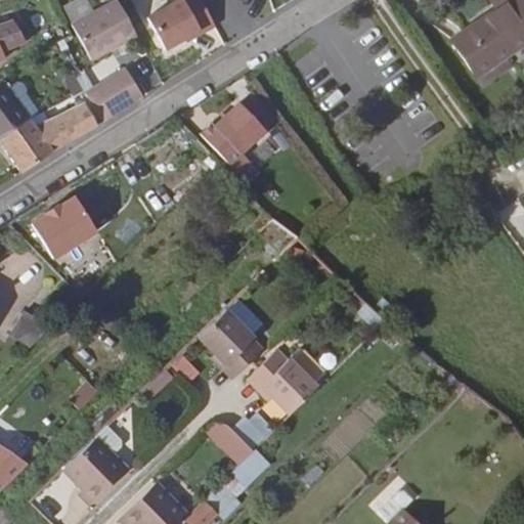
[(19,12),(16,0),(0,0),(0,13),(0,15),(19,12)]
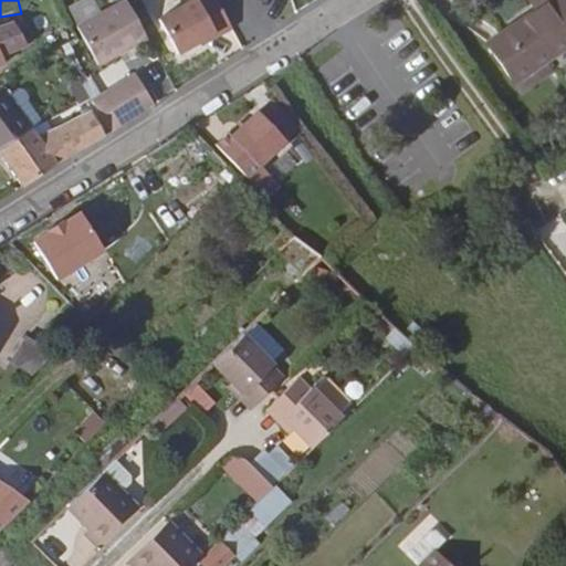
[(40,8),(38,0),(18,0),(21,13),(39,8),(40,8)]
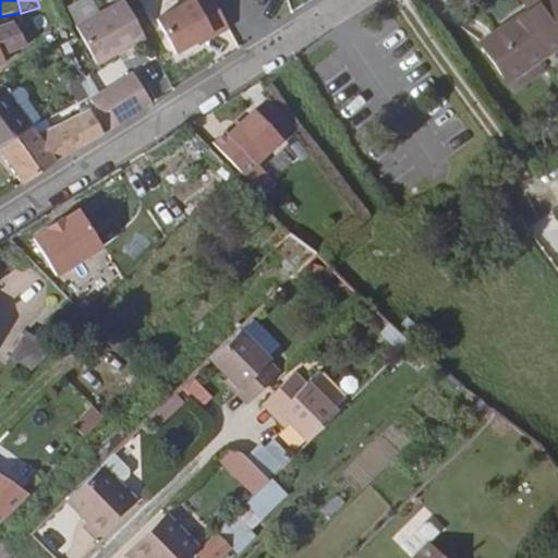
[(121,0),(118,0),(72,27),(95,64),(142,36),(121,0)]
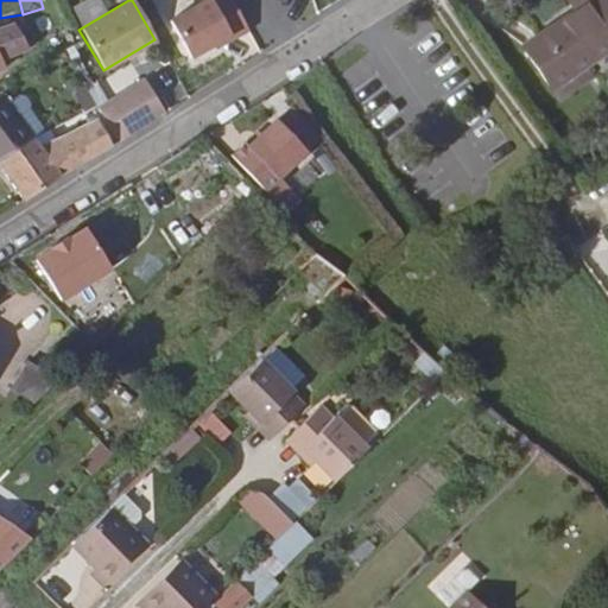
[(227,33),(232,39),(248,29),(229,0),(201,0),(168,20),(190,56),(227,33)]
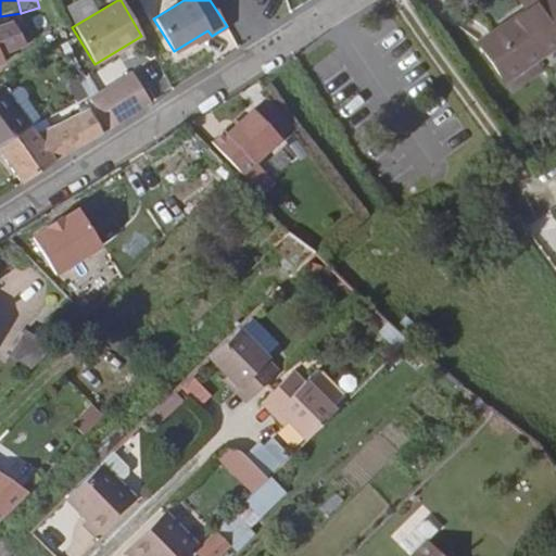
[(555,37),(555,0),(528,0),(478,35),(505,73),(555,37)]
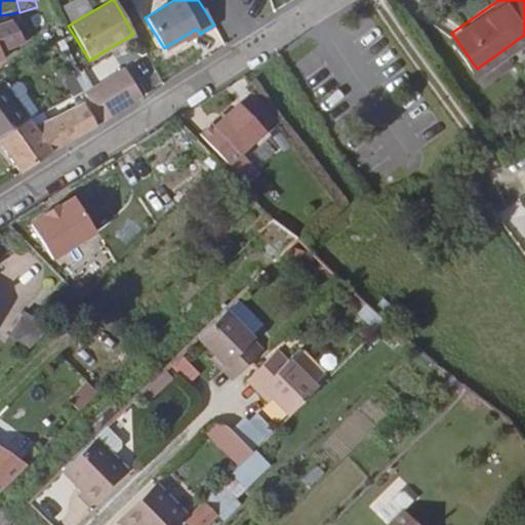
[(83,90),(101,121),(143,96),(124,67),(83,90)]
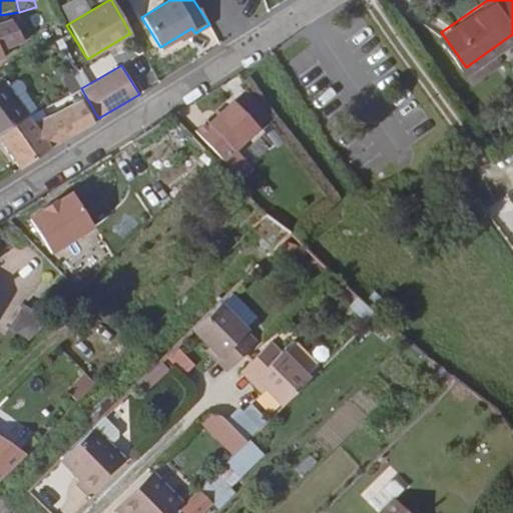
[(2,80),(0,81),(0,137),(21,168),(94,121),(81,98),(32,121),(2,80)]
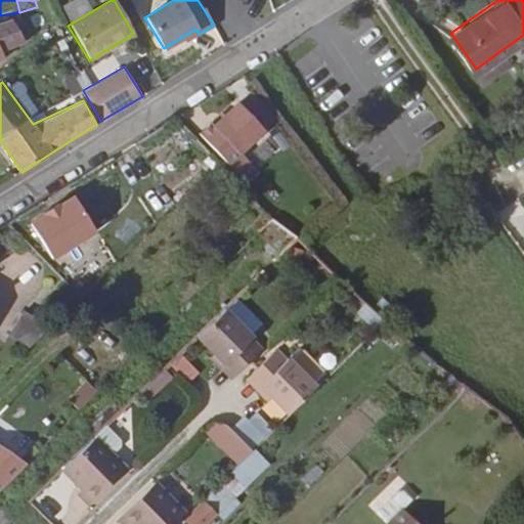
[(201,126),(231,159),(239,170),(254,161),(239,144),(261,124),(235,96),(214,116),(211,115),(201,126)]
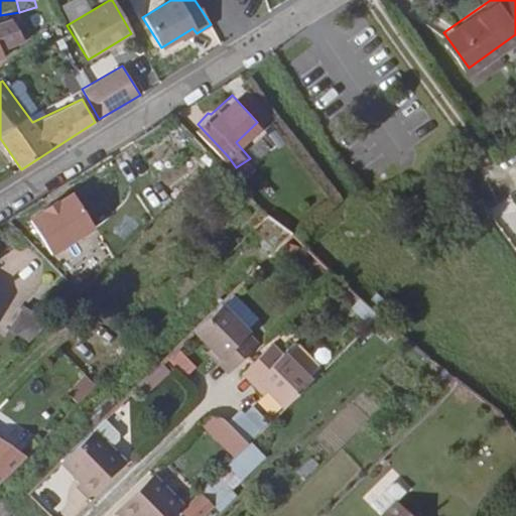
[(241,171),(253,161),(250,158),(236,167),(241,171)]
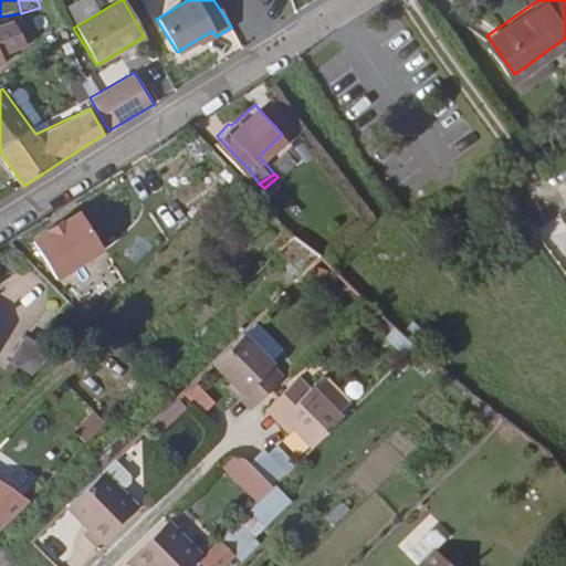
[(61,273),(107,244),(84,207),(69,217),(66,213),(51,223),(53,227),(37,236),(61,273)]
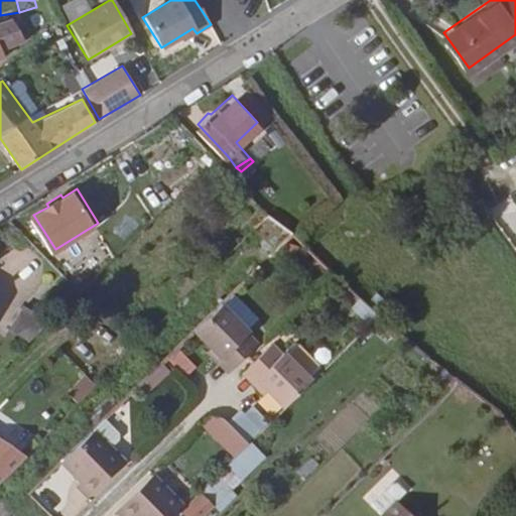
[(249,233),(265,249),(281,233),(265,218),(249,233)]
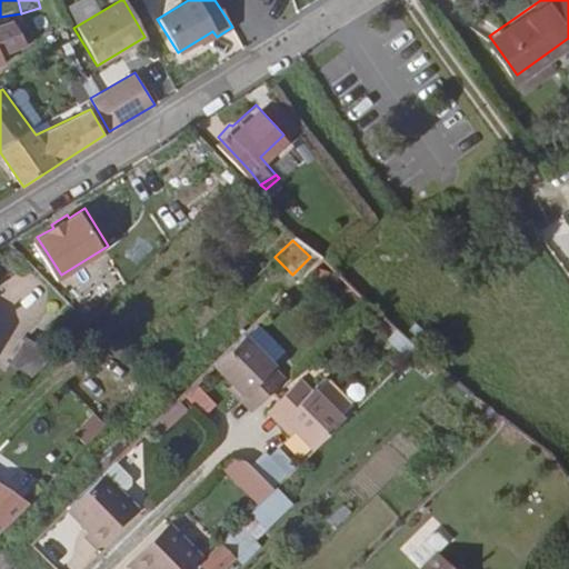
[(383,331),(403,350),(412,341),(391,320),(383,331)]
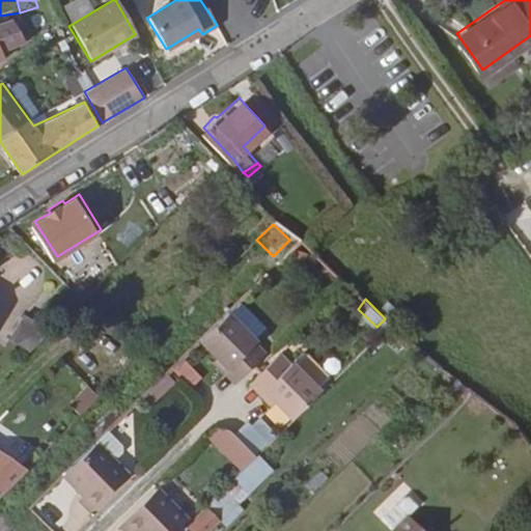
[(260,329),(262,326),(236,301),(206,330),(221,343),(232,356),(235,352),(247,363),(270,339),(260,329)]
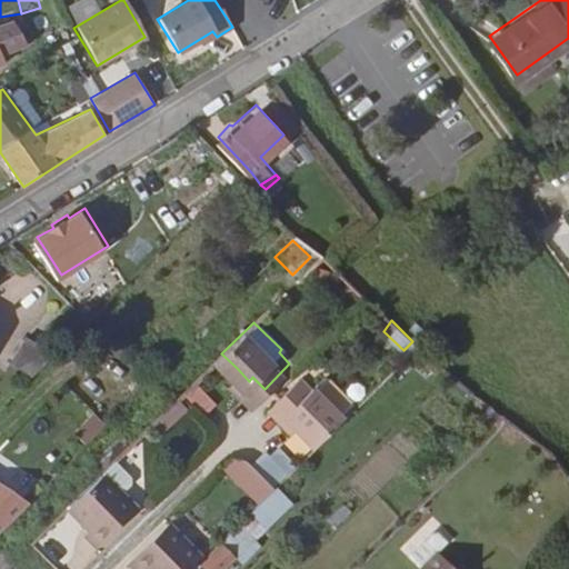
[(15,351),(31,371),(53,349),(36,331),(15,351)]
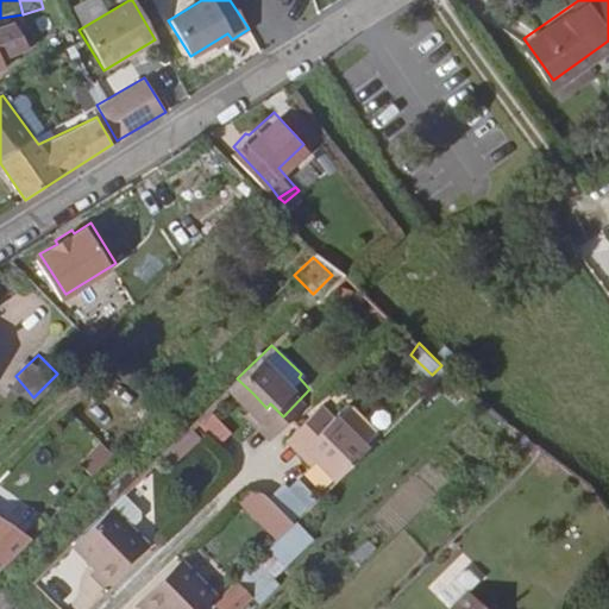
[(327,439),(346,458),(389,418),(356,387),(341,400),(331,389),(307,413),(319,424),(315,427),(327,439)]
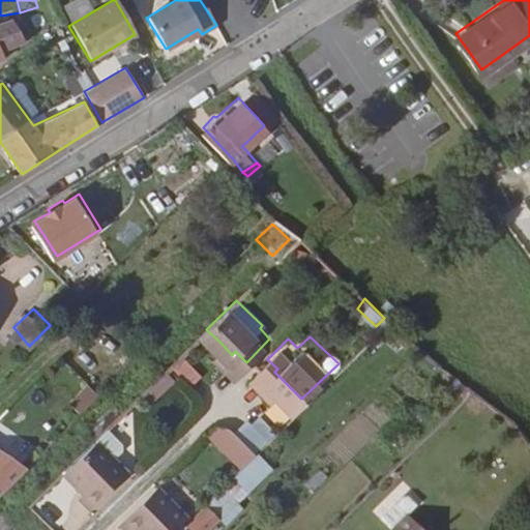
[(230,357),(240,369),(246,362),(235,351),(232,355),(230,357)]
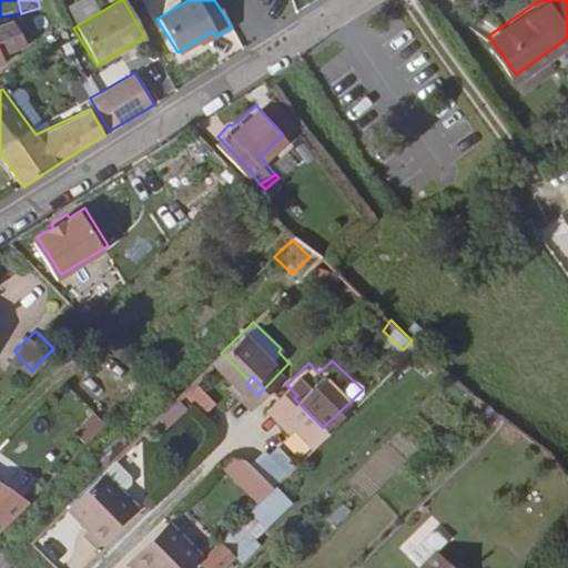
[(198,385),(186,396),(206,415),(217,404),(198,385)]
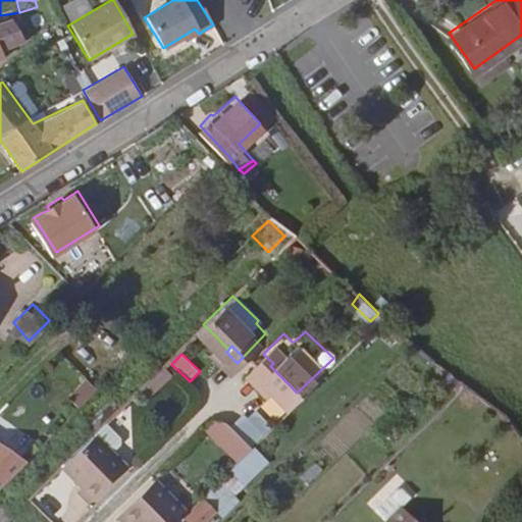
[(257,359),(268,369),(270,366),(273,363),(263,354),(257,359)]
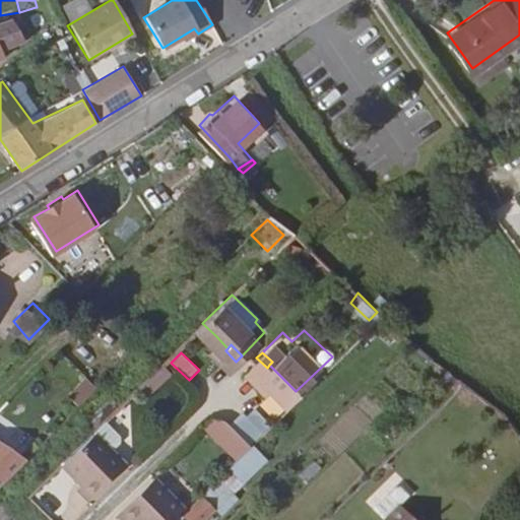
[(149,393),(174,379),(168,370),(143,384),(149,393)]
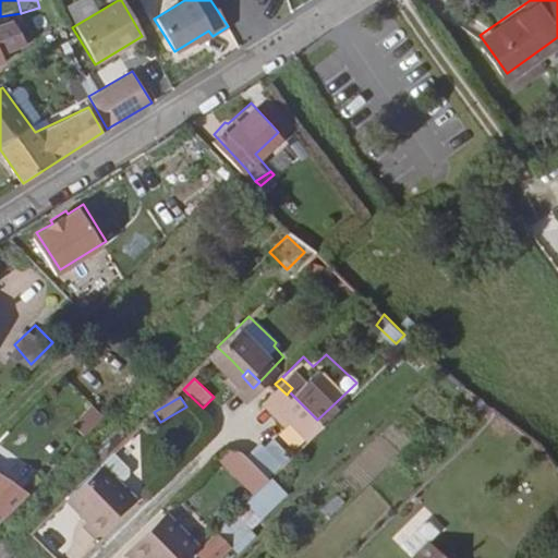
[(87,434),(107,422),(96,405),(77,417),(87,434)]
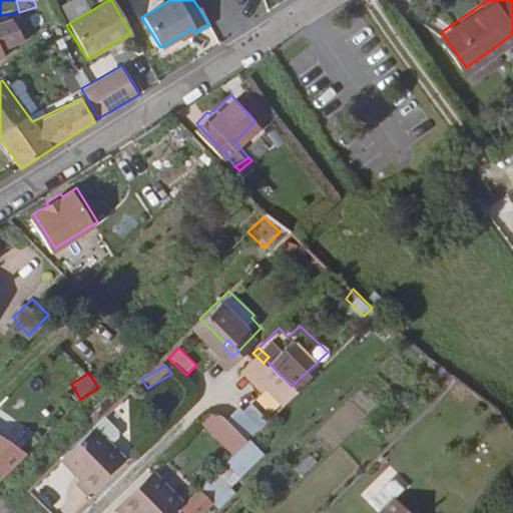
[(114,439),(114,432),(100,418),(90,428),(107,446),(114,439)]
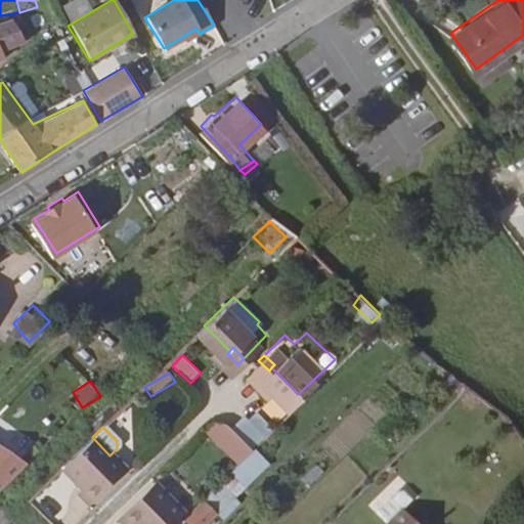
[(110,455),(92,437),(59,470),(78,488),(74,492),(86,504),(121,467),(110,455)]
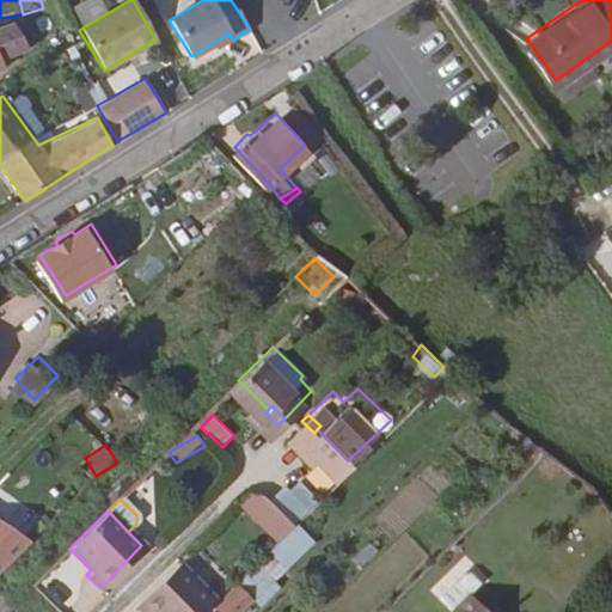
[(0,568),(28,543),(0,521),(0,568)]
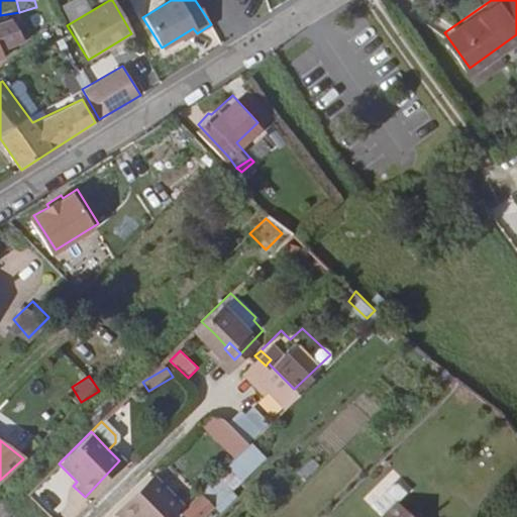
[(124,516),(126,515),(128,516),(134,516),(164,488),(146,472),(111,508),(120,516),(124,516)]
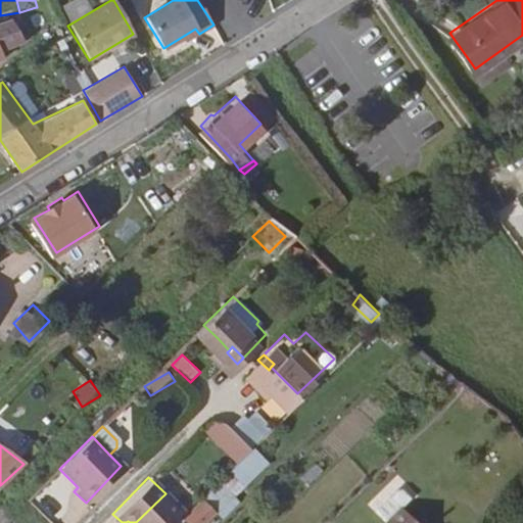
[(136,522),(164,522),(180,509),(165,493),(136,522)]
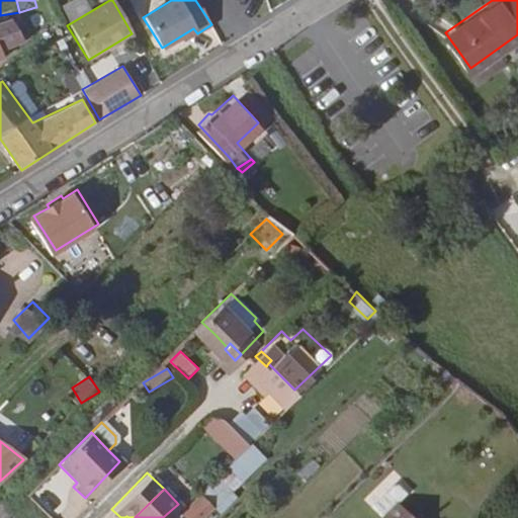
[(414,517),(394,496),(368,517),(414,517)]
